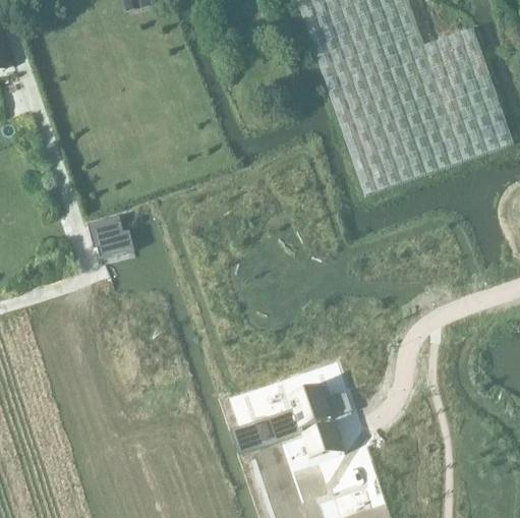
[(123,0),(126,11),(140,8),(138,0),(123,0)]
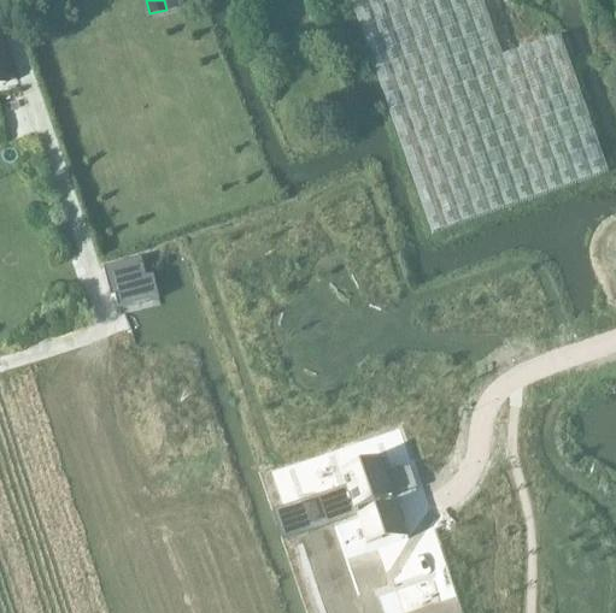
[(164,0),(166,10),(183,6),(182,0),(164,0)]
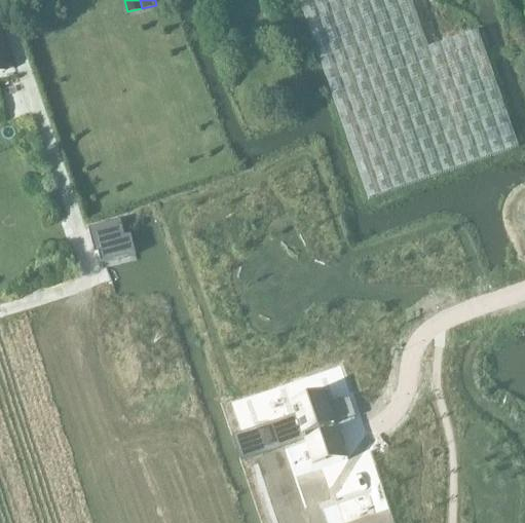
[(300,0),(368,197),(516,147),(476,30),(426,47),(410,0),(300,0)]
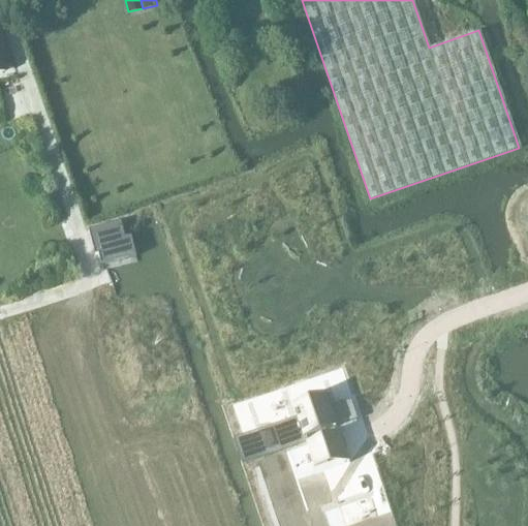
[(135,253),(131,236),(130,235),(124,236),(120,220),(88,228),(94,253),(98,252),(100,263),(135,253)]
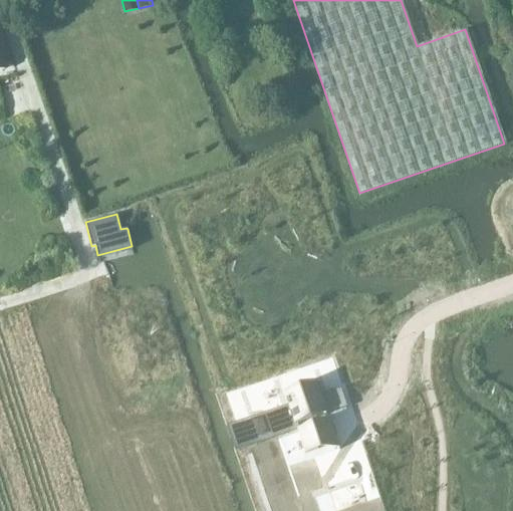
[(288,404),(266,411),(273,431),(295,424),(304,450),(335,439),(315,379),(284,391),(288,404)]
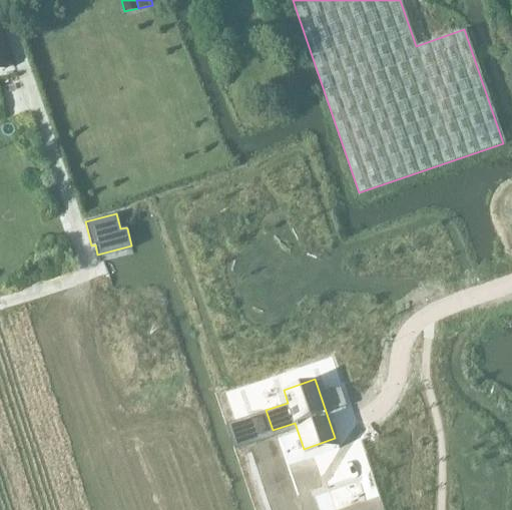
[(244,417),(229,422),(232,431),(247,426),(244,417)]
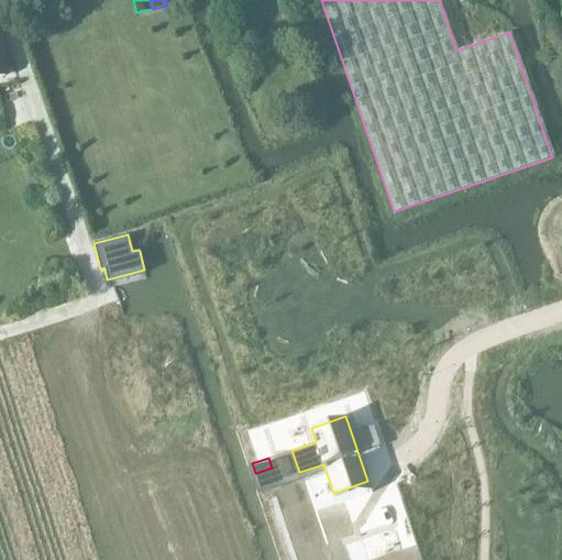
[(397,525),(363,537),(371,559),(406,547),(397,525)]
